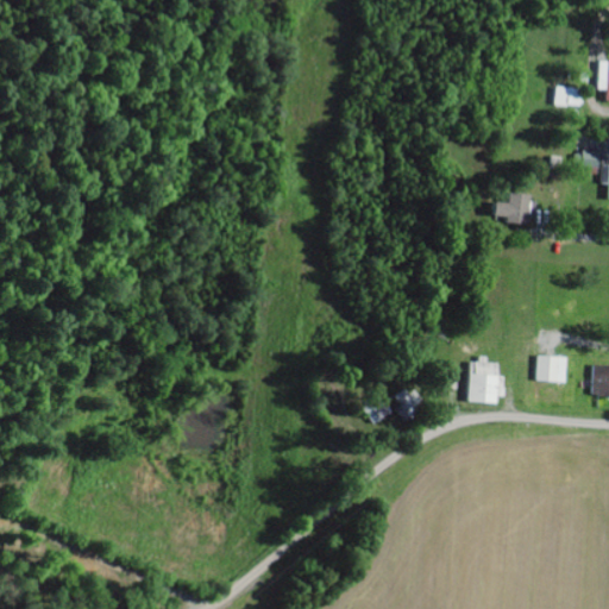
[(556,106),(582,110),(584,90),(558,87),(556,106)]
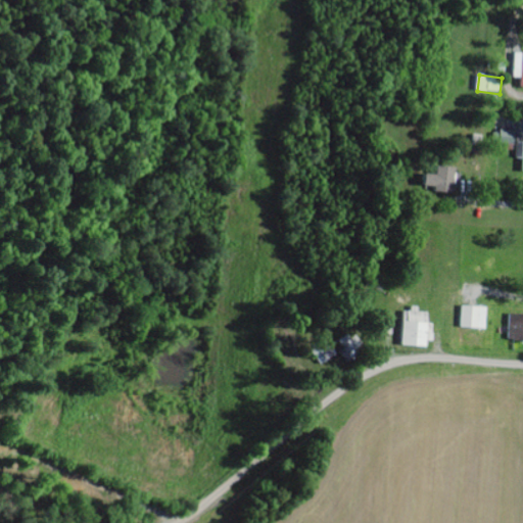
[(501,144),(515,145),(516,132),(501,131),(501,144)]
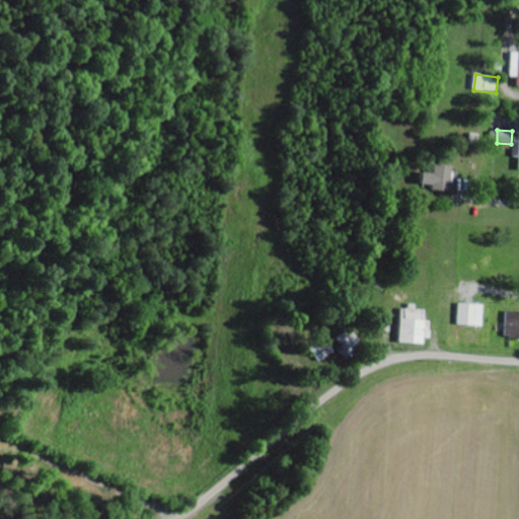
[(434,175),(423,174),(422,186),(433,187),(432,193),(451,195),(453,167),(435,166),(434,175)]
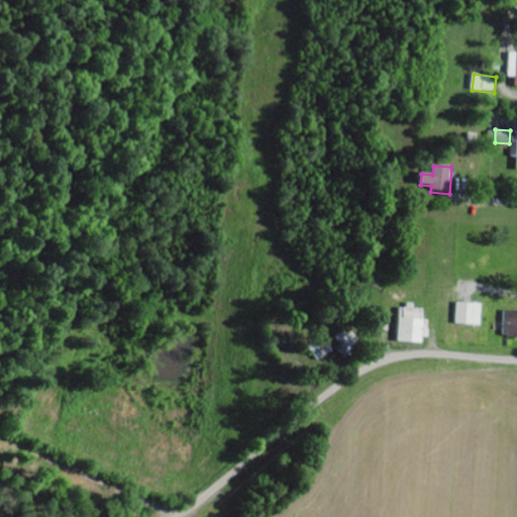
[(480,326),(481,304),(456,303),(455,324),(480,326)]
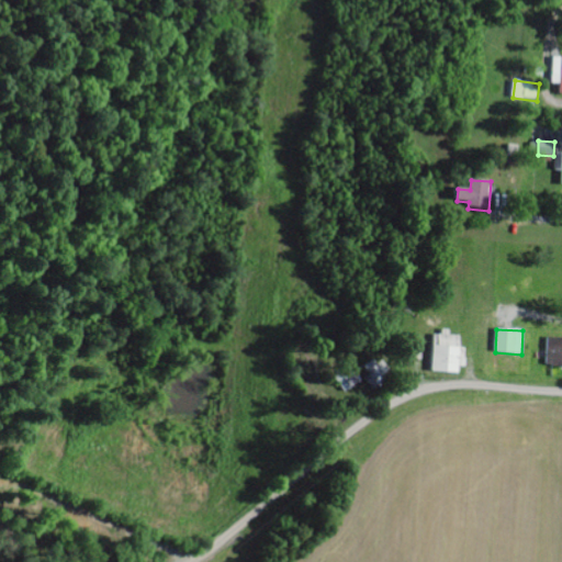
[(435,336),(434,373),(460,373),(460,334),(444,334),(444,336),(435,336)]
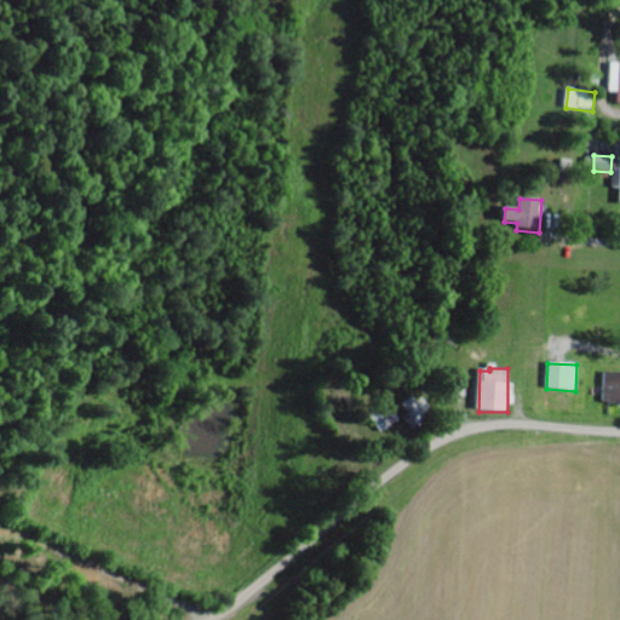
[(603,402),(619,402),(619,373),(604,373),(603,402)]
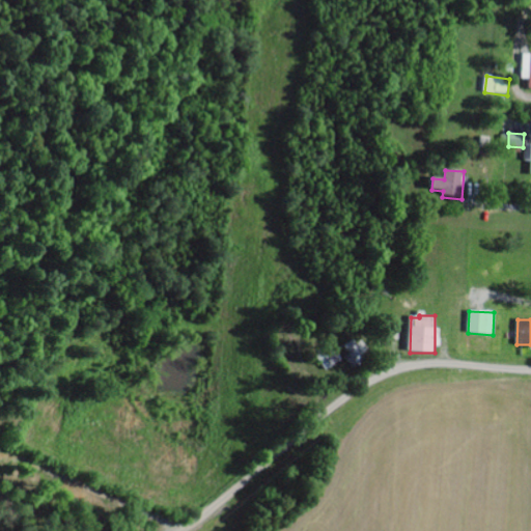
[(342,351),(358,367),(370,356),(356,338),(342,351)]
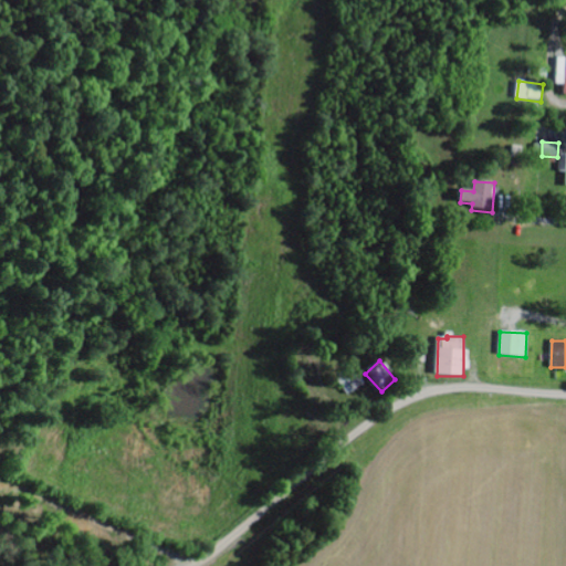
[(367,385),(359,374),(343,384),(348,395),(367,385)]
